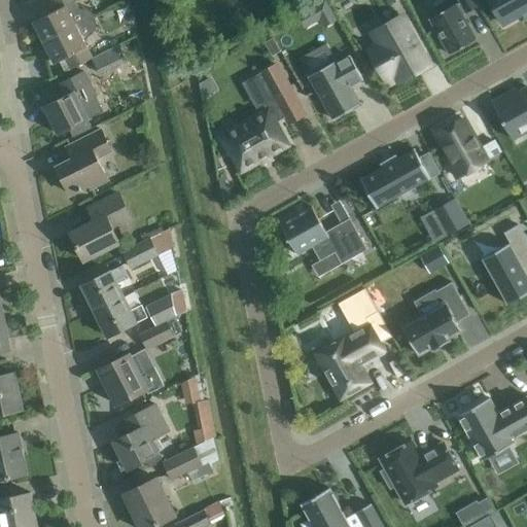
[(56,10),(34,22),(44,42),(95,18),(93,14),(90,11),(86,9),(83,9),(79,9),(75,1),(77,0),(49,0),(50,0),(56,10)]
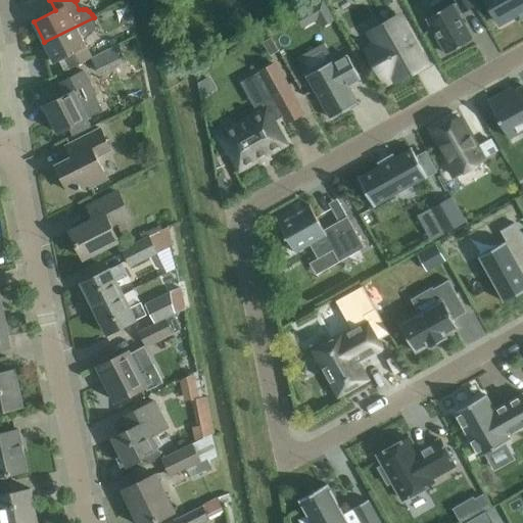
[(322,27),(335,19),(324,0),(320,0),(310,6),(322,27)]
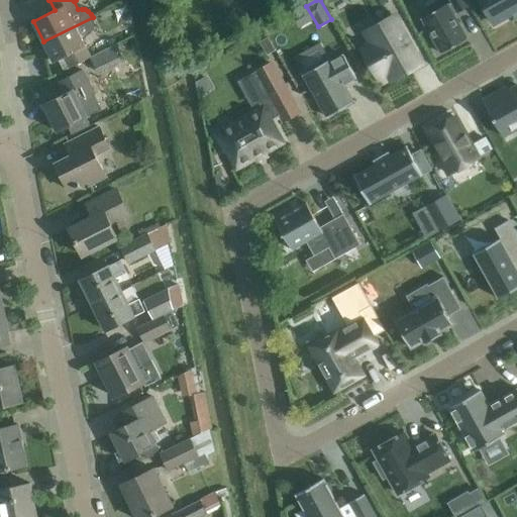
[(421,17),(440,53),(468,37),(454,14),(469,6),(464,0),(450,0),(451,1),(448,3),(447,2),(421,17)]
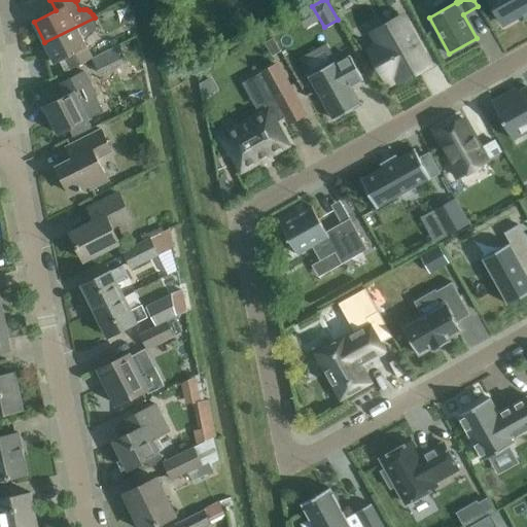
[(526,0),(489,0),(503,25),(526,11),(526,0)]
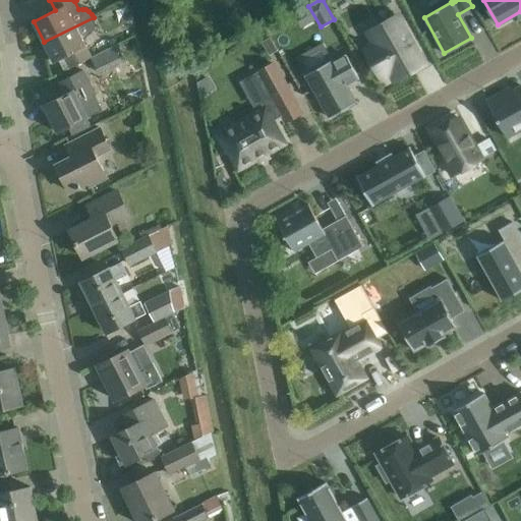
[(420,56),(398,15),(369,31),(377,44),(366,50),(382,77),(393,71),(397,79),(416,69),(411,61),(420,56)]
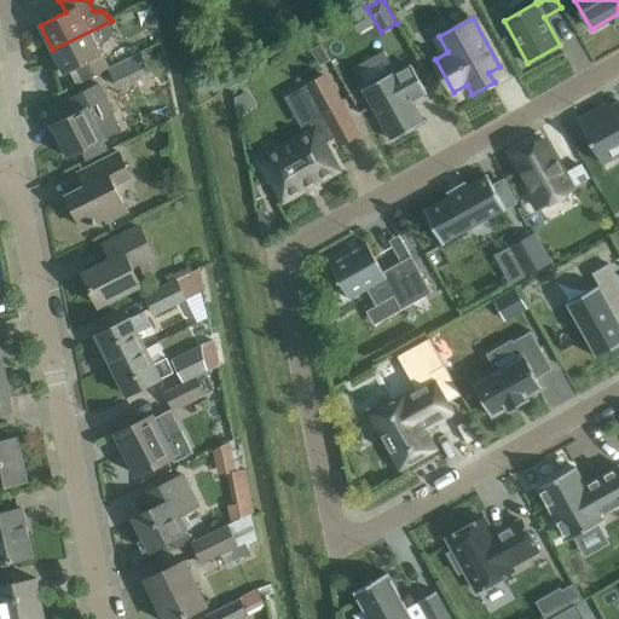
[(111,21),(52,50),(64,74),(76,68),(84,81),(109,68),(98,47),(105,42),(108,40),(111,34),(113,30),(113,29),(113,23),(111,21)]
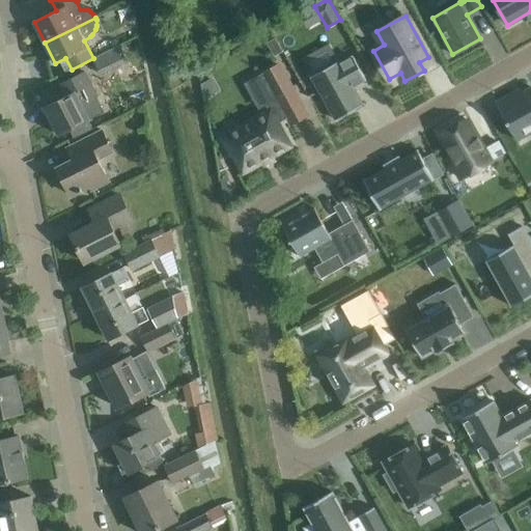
[(127,63),(119,47),(92,60),(101,76),(127,63)]
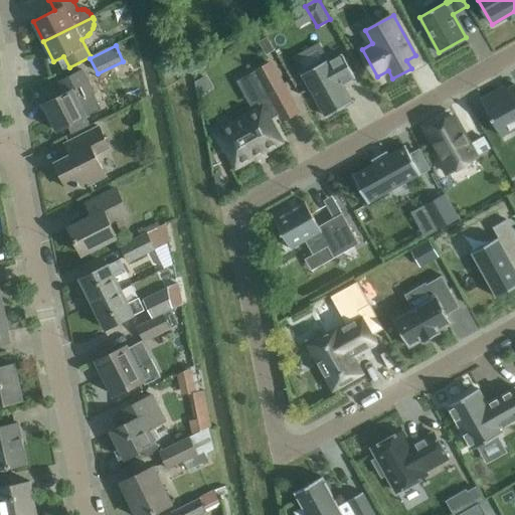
[(353,101),(343,83),(355,77),(342,54),(331,61),(329,58),(302,74),(326,117),(353,101)]
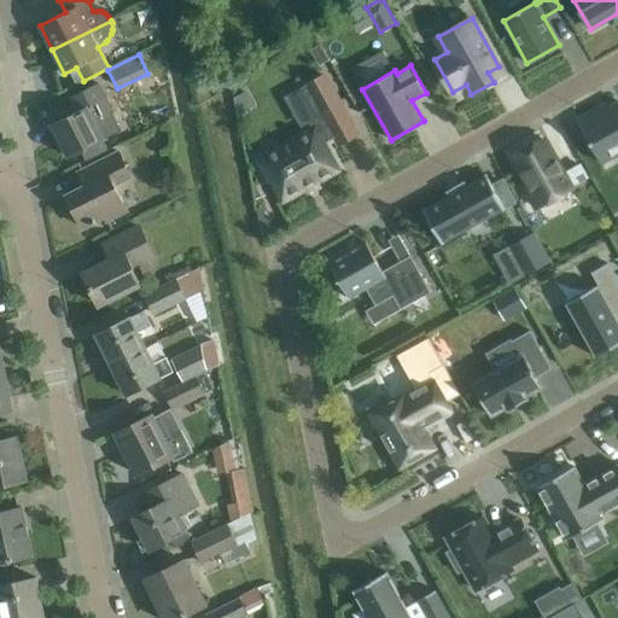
[(279,145),(260,156),(264,165),(284,199),(337,169),(324,144),(337,136),(327,120),(344,110),(325,76),(303,88),(318,114),(308,120),(314,129),(280,149),(279,145)]
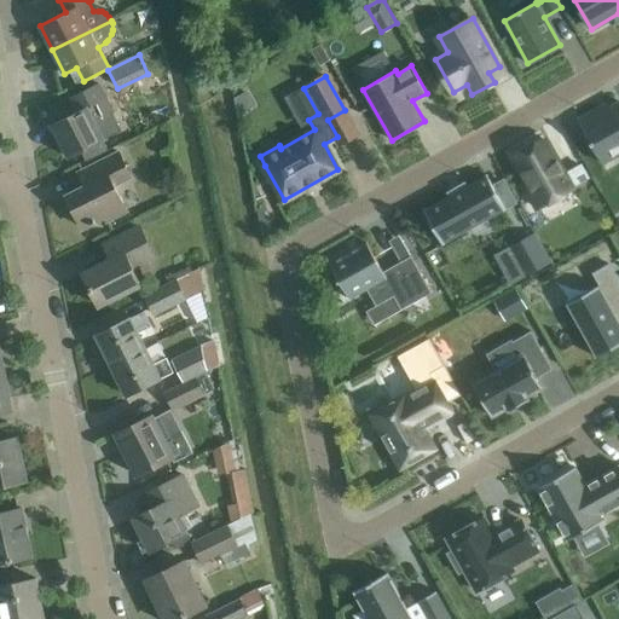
[(77,111),(53,123),(70,157),(81,151),(85,160),(106,149),(103,142),(104,140),(122,131),(114,113),(99,84),(93,87),(71,97),(77,111)]
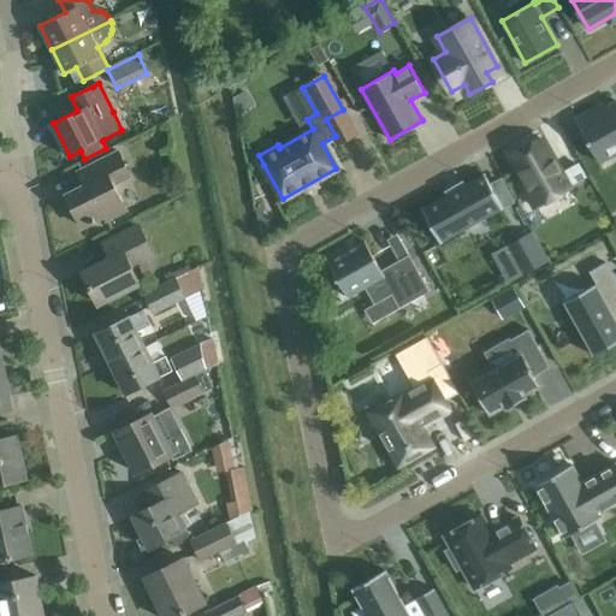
[(594,110),(575,120),(599,163),(615,153),(615,102),(597,114),(594,110)]
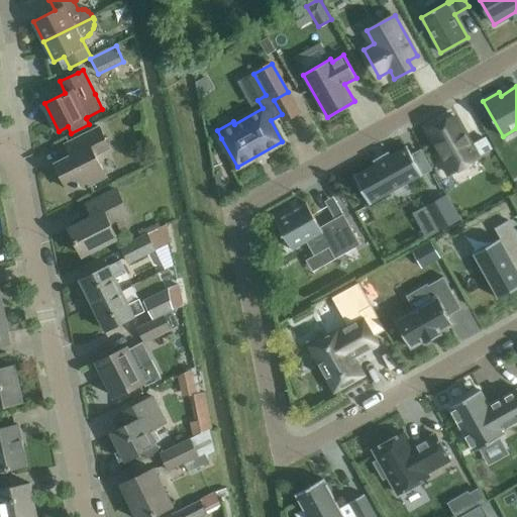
[(455,116),(429,131),(440,152),(438,154),(449,174),(478,158),(478,157),(492,148),(486,138),(472,145),(455,116)]
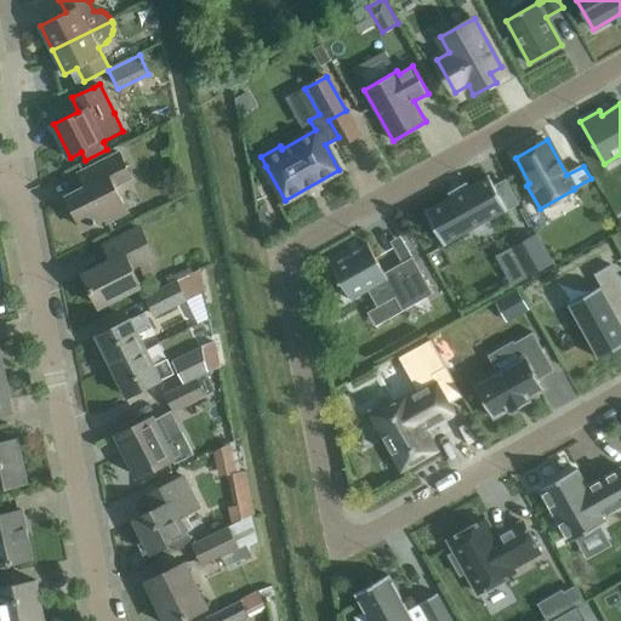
[(108,222),(127,211),(114,186),(132,177),(120,153),(79,172),(86,186),(67,195),(84,228),(92,224),(93,226),(97,223),(96,222),(106,217),(108,222)]
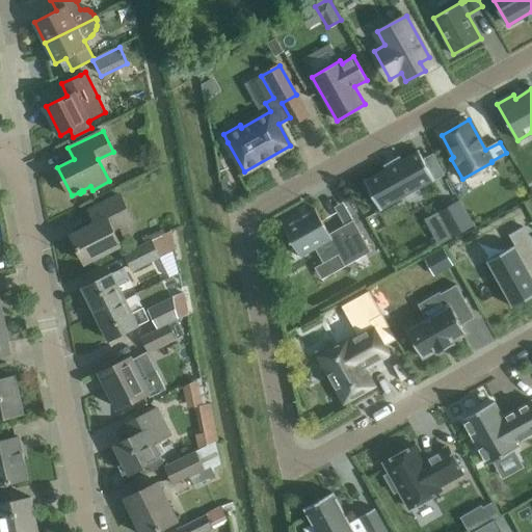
[(364,180),(380,210),(434,180),(418,150),(401,159),(400,156),(383,164),(386,167),(364,180)]
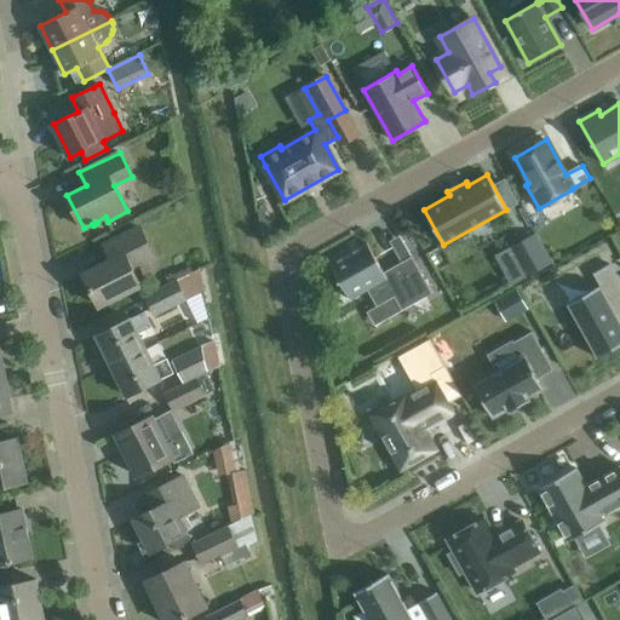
[(101,306),(121,296),(141,286),(132,269),(155,258),(139,227),(104,245),(112,259),(84,273),(101,306)]
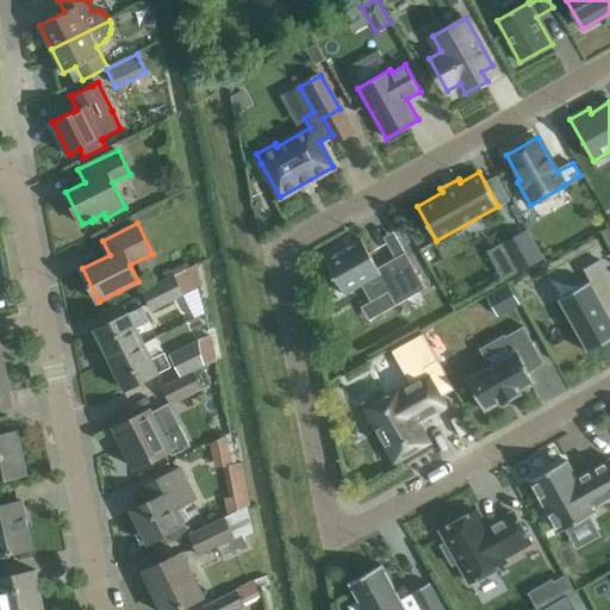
[(385,232),(384,248),(400,249),(402,232),(385,232)]
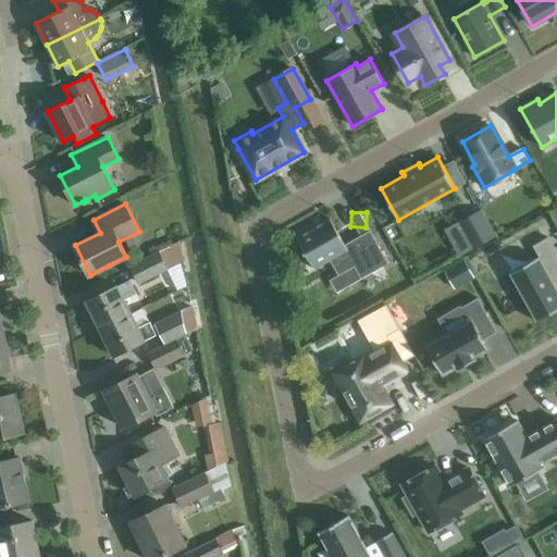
[(479,212),(460,222),(474,247),(493,237),(479,212)]
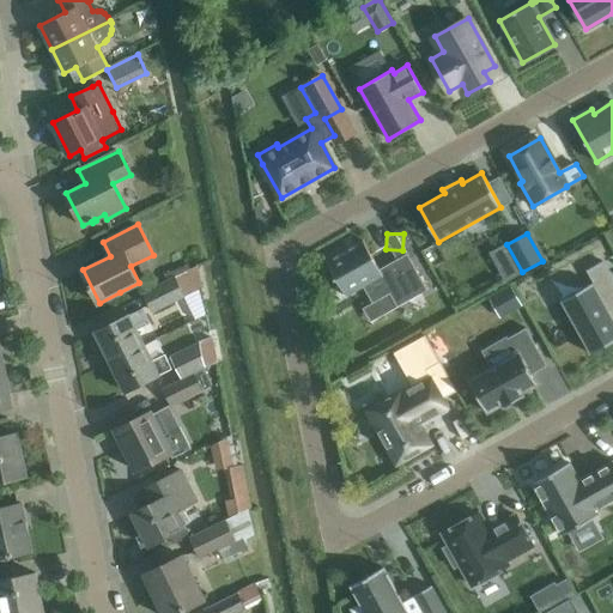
[(372,303),(389,293),(398,307),(428,290),(407,254),(378,269),(363,240),(326,261),(335,278),(334,278),(335,281),(337,280),(346,297),(363,287),(372,303)]
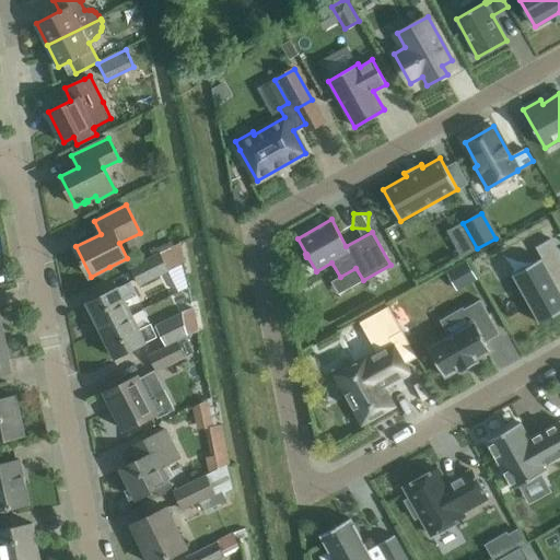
[(559,255),(551,238),(536,247),(543,258),(512,275),(539,324),(559,312),(559,290),(559,288),(558,289),(557,286),(559,282),(559,255)]
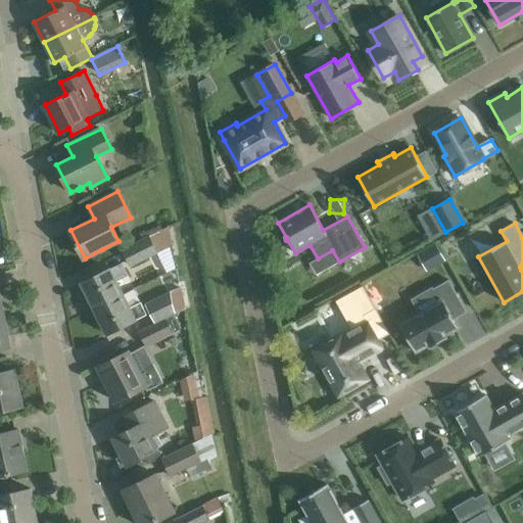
[(129,266),(173,244),(169,226),(155,232),(149,235),(121,249),(129,266)]
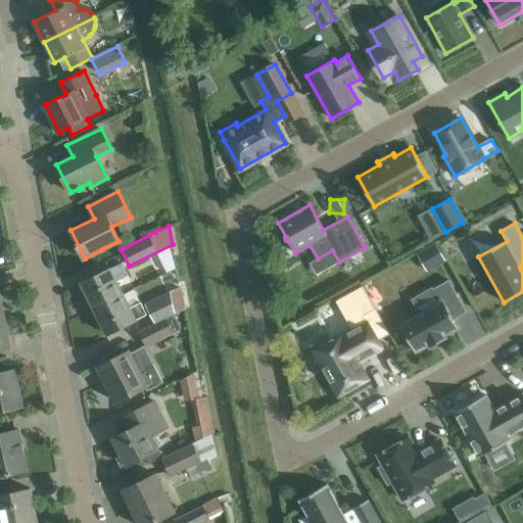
[(426,270),(444,259),(436,245),(418,255),(426,270)]
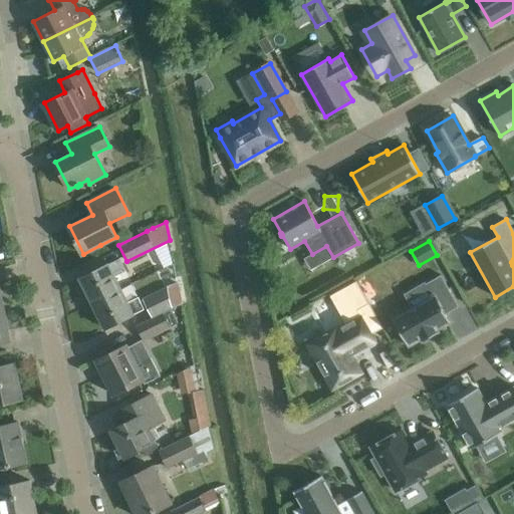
[(92,303),(119,290),(113,278),(125,272),(118,259),(80,278),(92,303)]
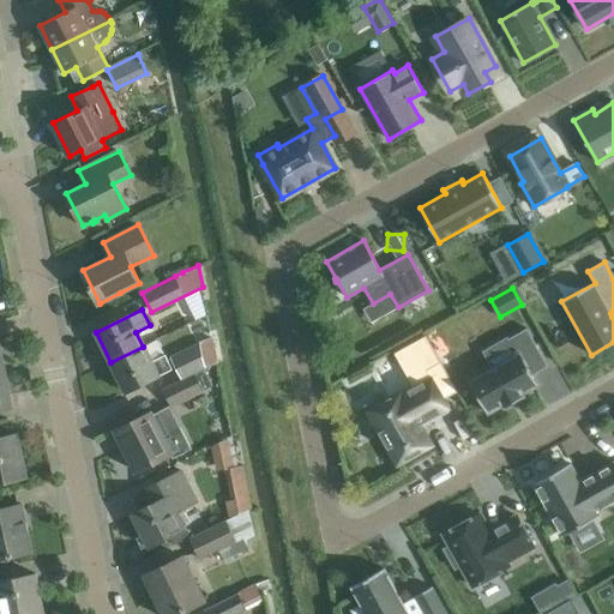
[(524,393),(539,385),(533,374),(548,366),(527,329),(509,338),(517,354),(470,380),(488,414),(503,405),(504,408),(525,396),(524,393)]
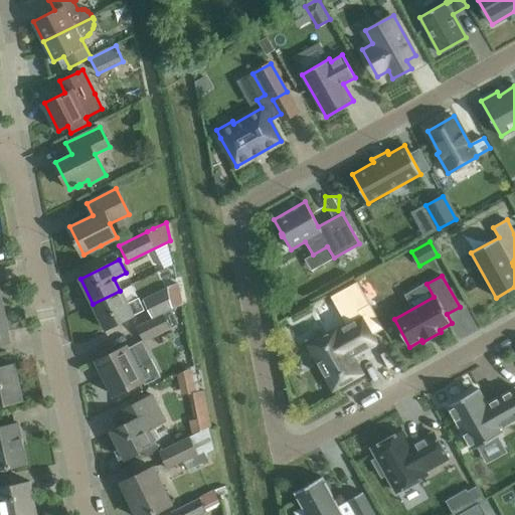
[(155,318),(171,310),(183,304),(179,283),(169,287),(145,299),(155,318)]
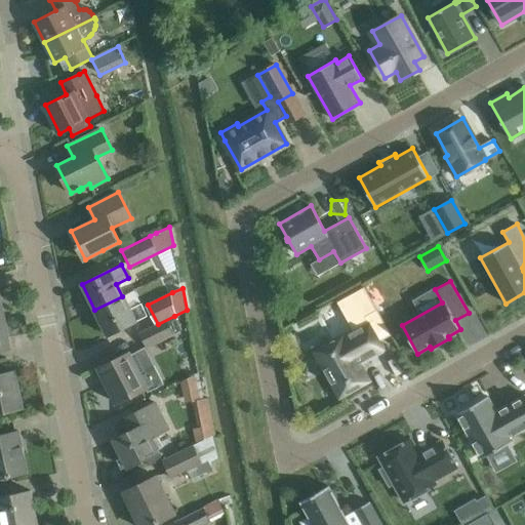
[(364,288),(354,294),(362,309),(366,317),(377,311),(364,288)]
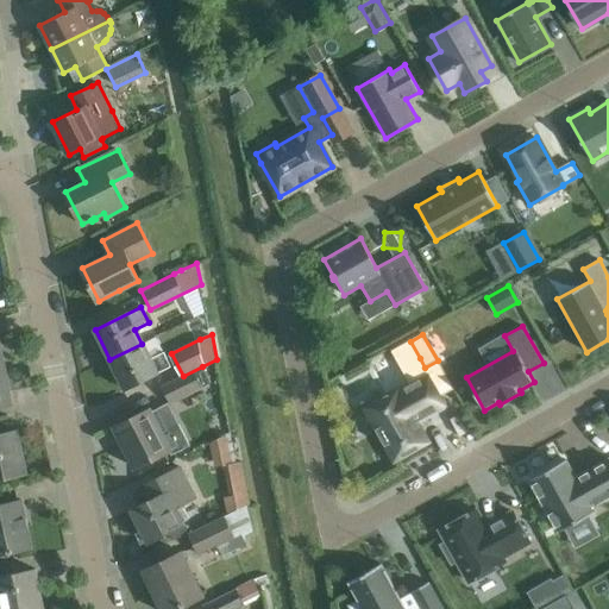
[(150,359),(142,344),(110,359),(125,389),(170,366),(163,352),(150,359)]
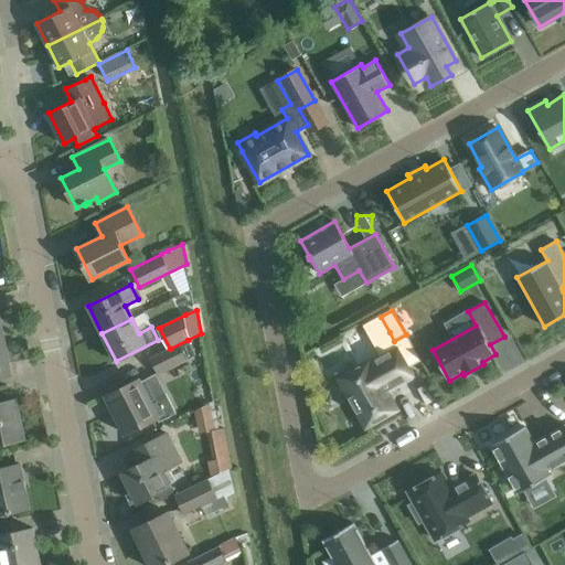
[(188,340),(170,349),(149,360),(157,375),(184,362),(195,355),(188,340)]
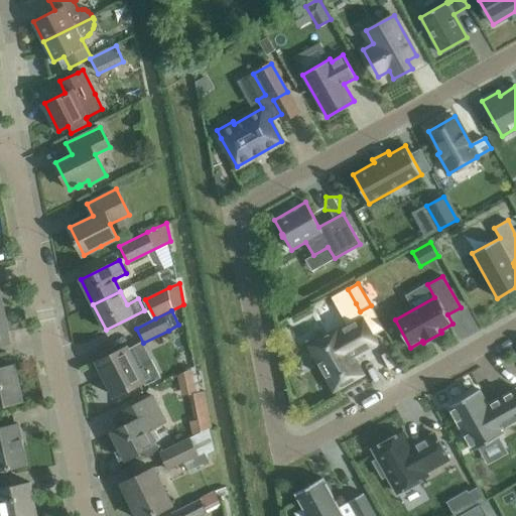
[(0,343),(9,341),(4,313),(0,313),(0,343)]
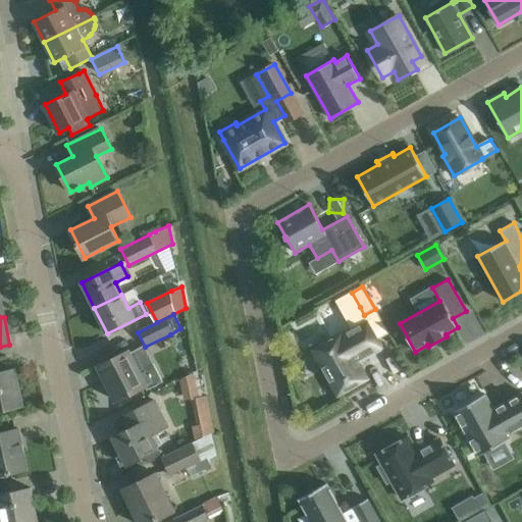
[(342,333),(313,350),(337,395),(366,378),(356,361),(381,347),(368,321),(343,335),(342,333)]
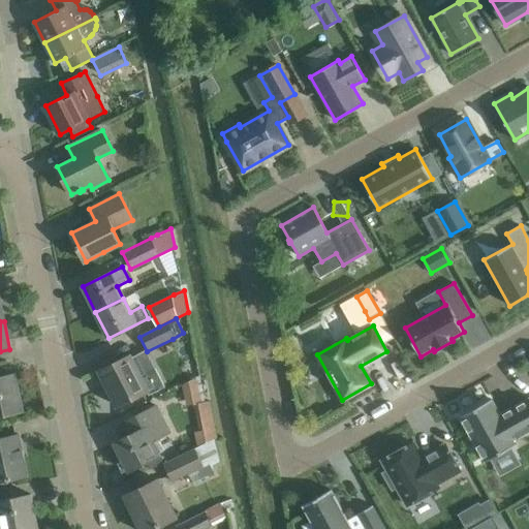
[(118,361),(99,370),(118,406),(135,397),(147,392),(149,395),(165,387),(163,383),(155,368),(141,376),(130,356),(129,354),(118,361)]
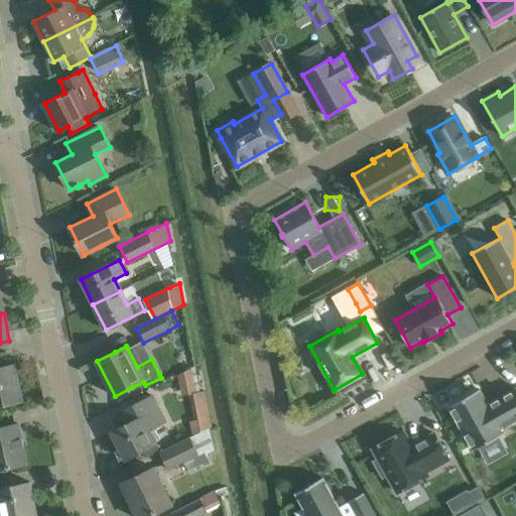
[(14,365),(0,368),(0,405),(22,401),(14,365)]
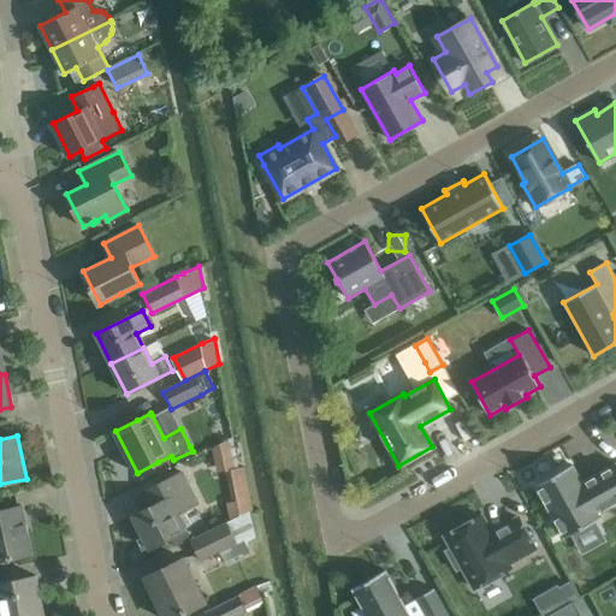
[(229,439),(212,444),(219,473),(236,468),(229,439)]
